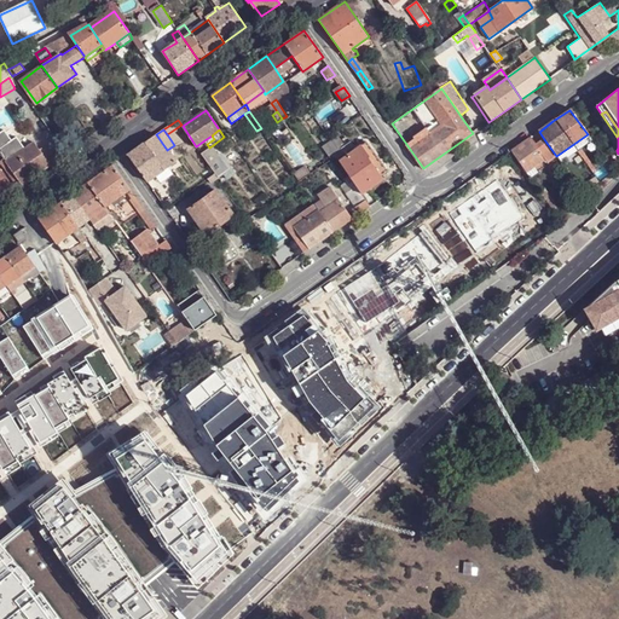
[(0,152),(4,158),(12,171),(22,184),(50,165),(34,143),(25,149),(17,137),(7,143),(0,133),(0,152)]
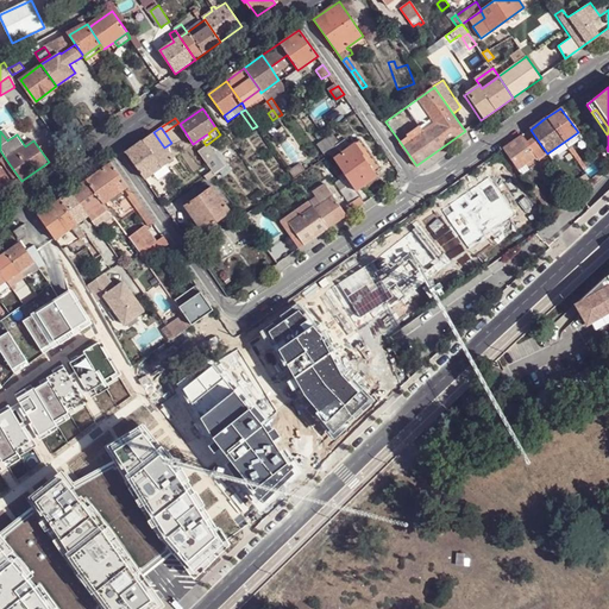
[(144,179),(173,159),(164,148),(154,132),(125,152),(144,179)]
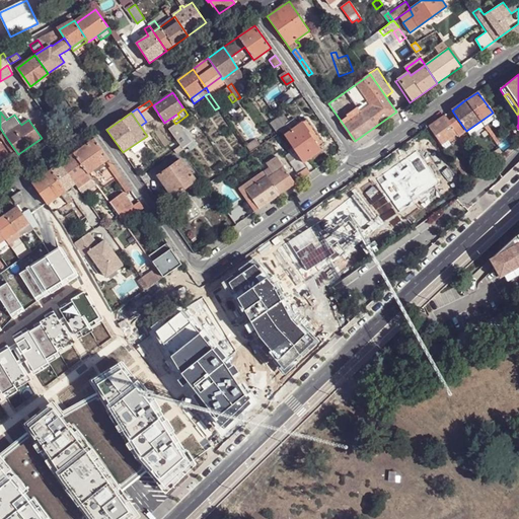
[(289,123),(283,114),(274,120),(274,121),(282,132),(300,120),(297,115),(292,117),(294,120),(289,123)]
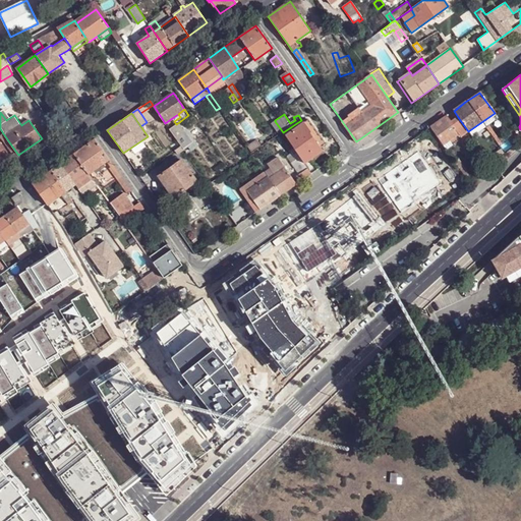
[(429,127),(443,146),(459,134),(453,125),(447,116),(429,127)]
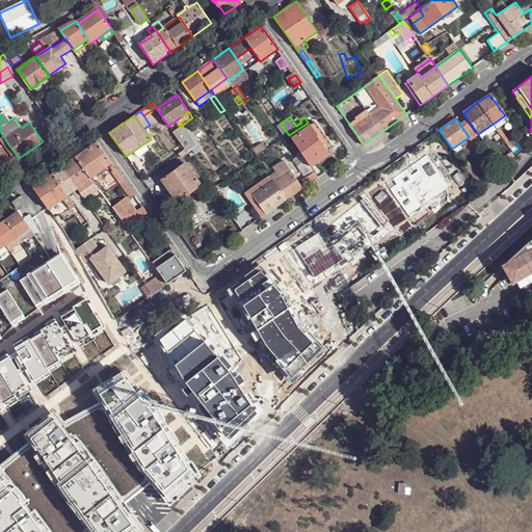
[(176,121),(168,126),(173,132),(185,149),(187,152),(197,145),(183,125),(180,127),(178,124),(176,121)]
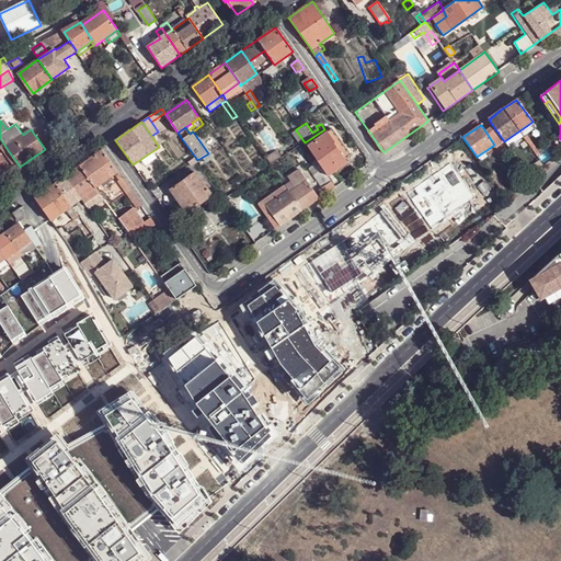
[(332,128),(307,146),(316,159),(322,169),(328,175),(347,161),(345,159),(342,155),(347,150),(332,128)]
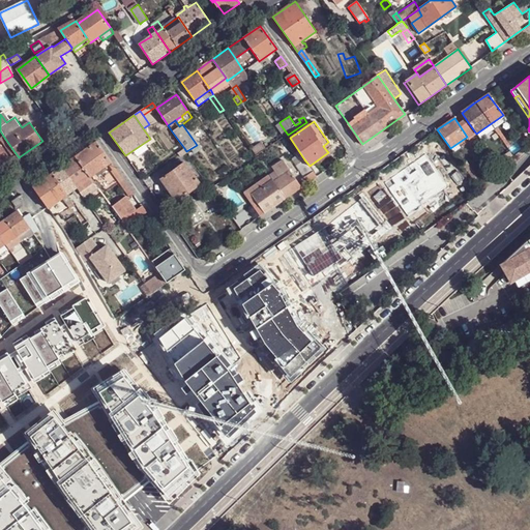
[(476,134),(468,122),(461,127),(467,137),(469,139),(476,134)]
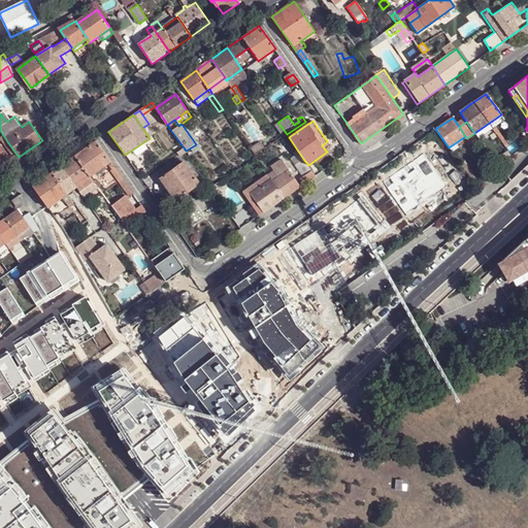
[(287,134),(278,123),(275,125),(283,136),(287,134)]
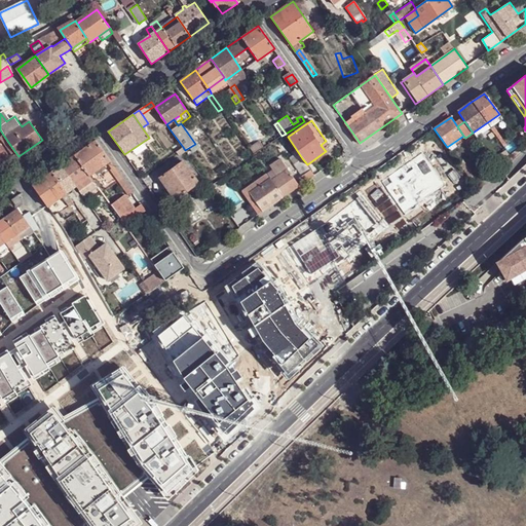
[(0,138),(7,148),(10,145),(3,135),(0,137),(0,138)]
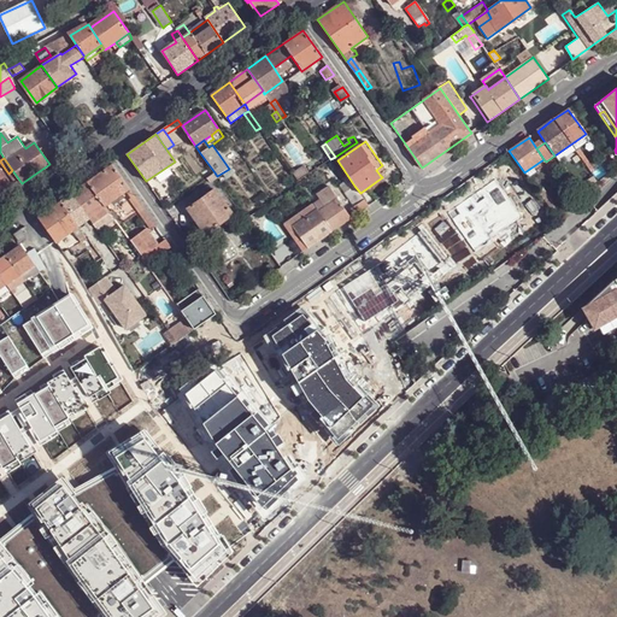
[(113,165),(88,183),(106,206),(130,189),(113,165)]
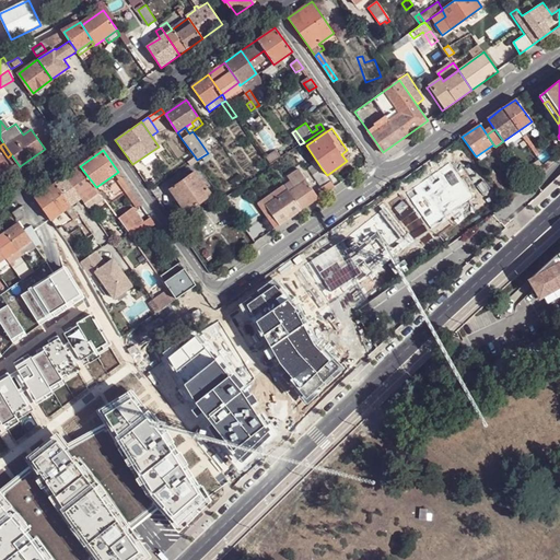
[(0,153),(0,181),(13,172),(0,153)]
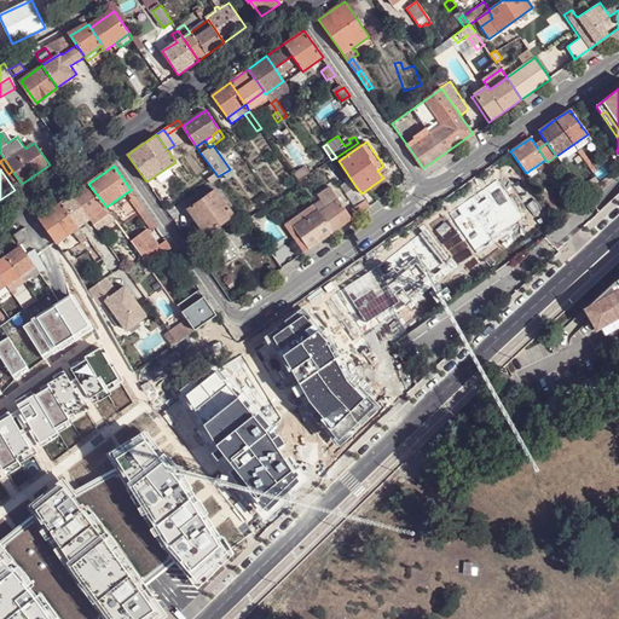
[(230,169),(218,177),(219,179),(221,183),(233,174),(230,169)]
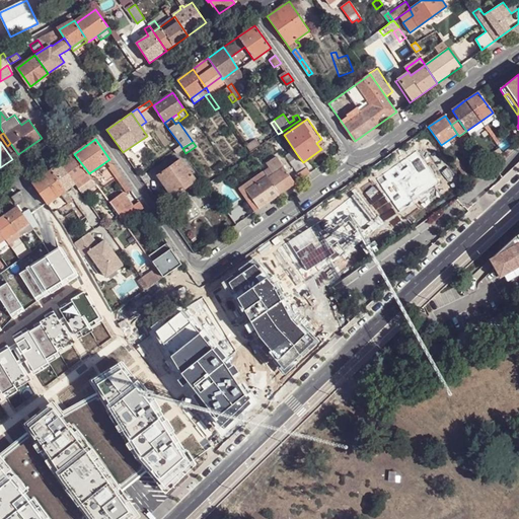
[(15,157),(18,154),(10,143),(7,146),(15,157)]
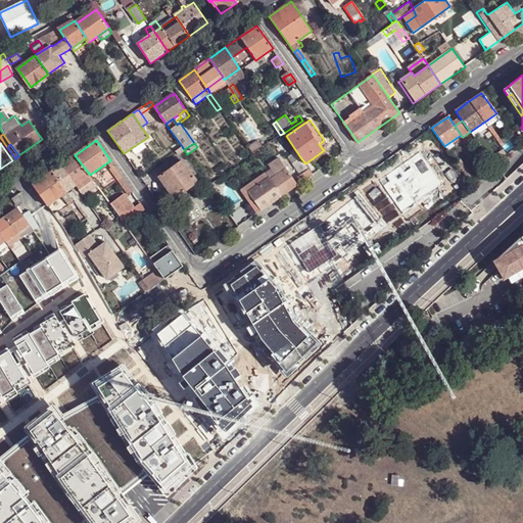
[(182,146),(176,150),(179,155),(185,151),(184,149),(182,146)]
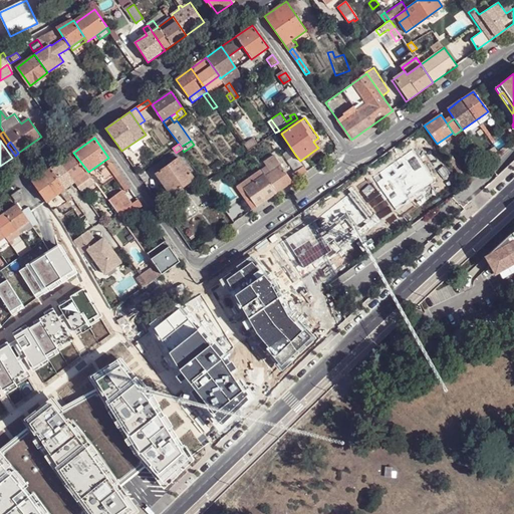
[(295,155),(289,146),(286,149),(292,157),(295,155)]
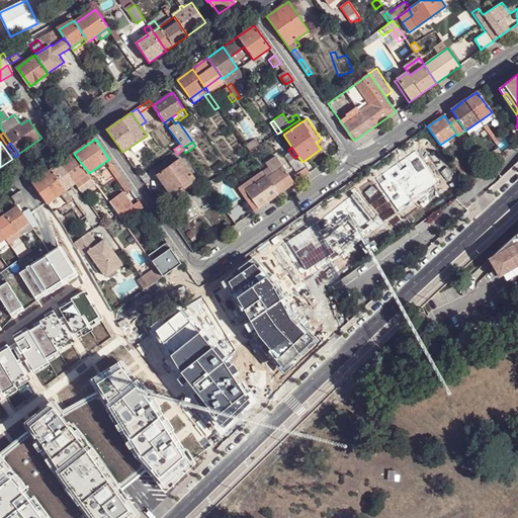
[(415,149),(375,178),(398,211),(439,181),(415,149)]
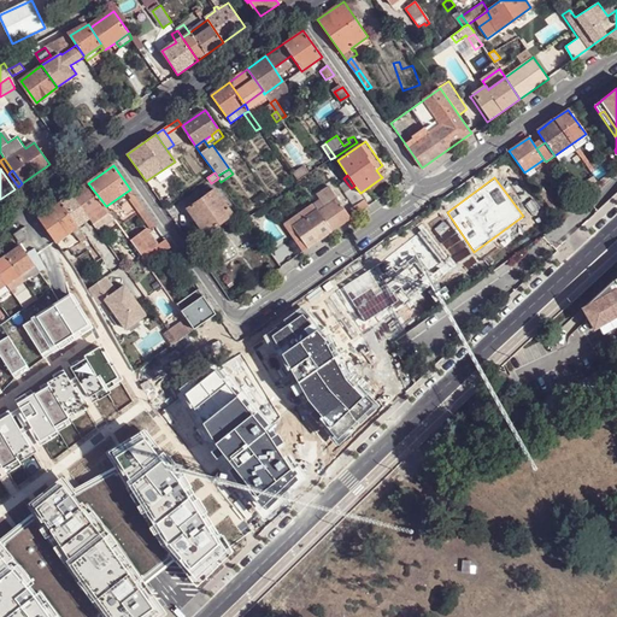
[(89,218),(106,206),(88,183),(71,194),(89,218)]
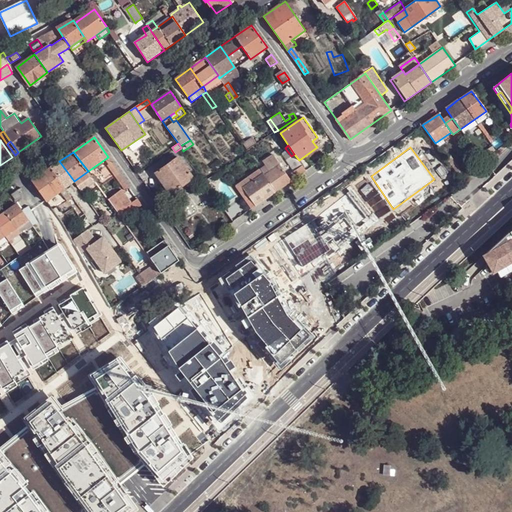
[(295,170),(302,165),(299,160),(294,154),(291,156),(287,160),(295,170)]
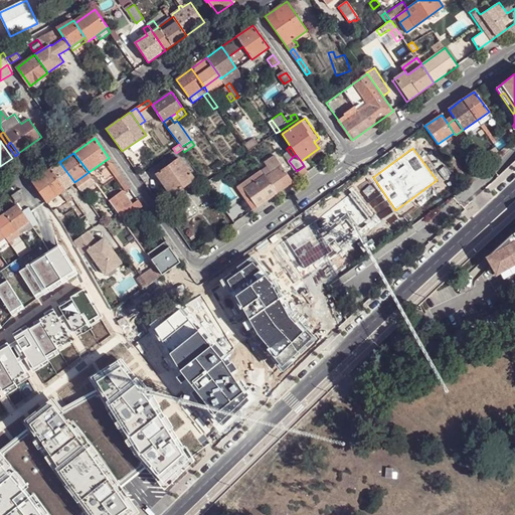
[(450,161),(454,167),(459,163),(455,157),(450,161)]
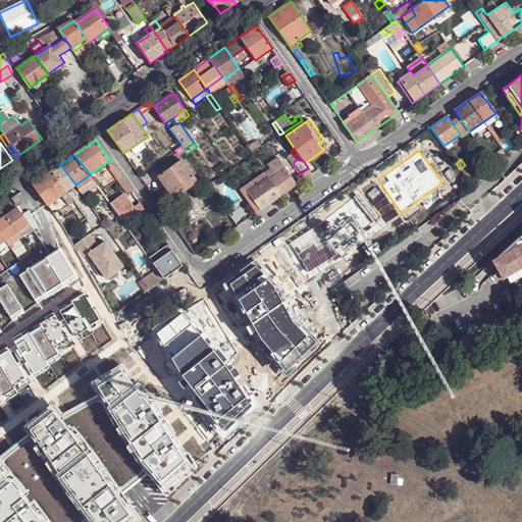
[(197,181),(183,160),(159,176),(173,197),(197,181)]
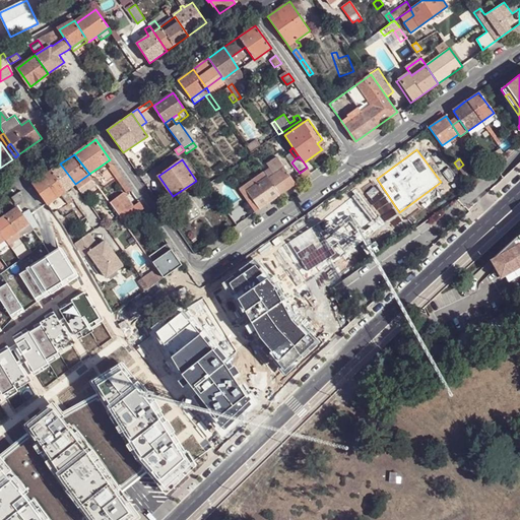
[(269,179),(284,168),(280,160),(264,172),(267,176),(269,179)]
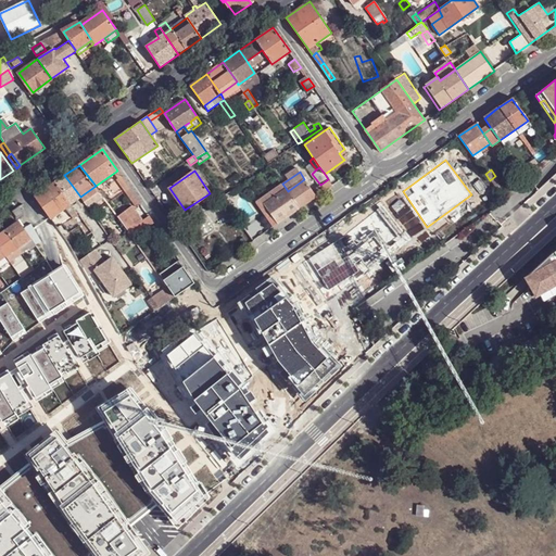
[(48,186),(34,196),(51,217),(63,209),(71,203),(80,197),(64,175),(48,186)]
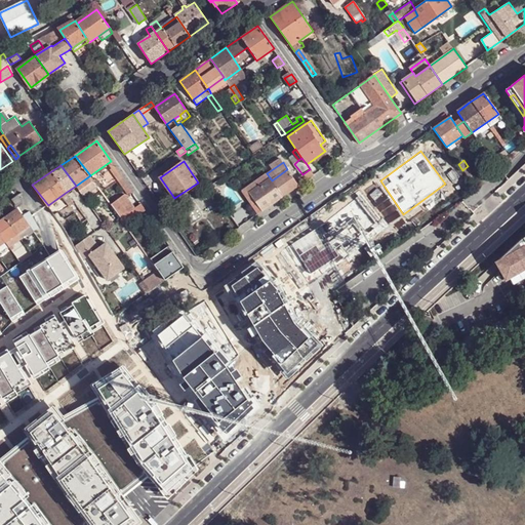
[(114,175),(118,172),(114,165),(110,168),(114,175)]
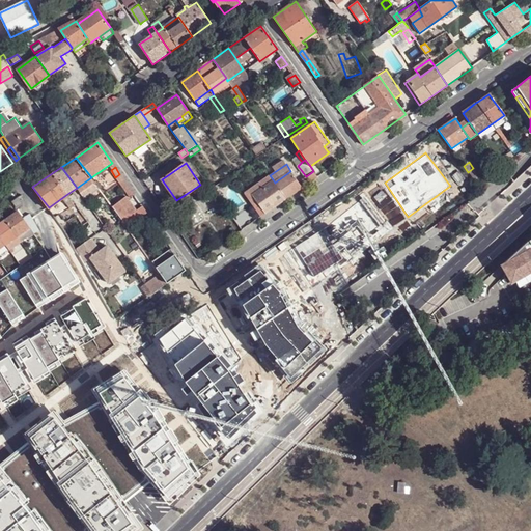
[(290,171),(275,183),(286,199),(303,188),(290,171)]
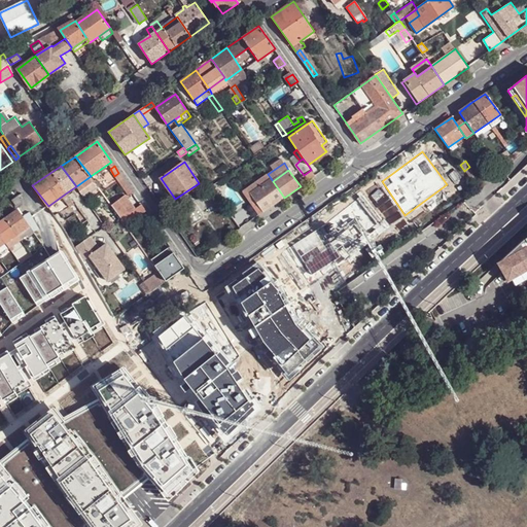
[(315,176),(311,170),(304,175),(299,178),(303,184),(315,176)]
